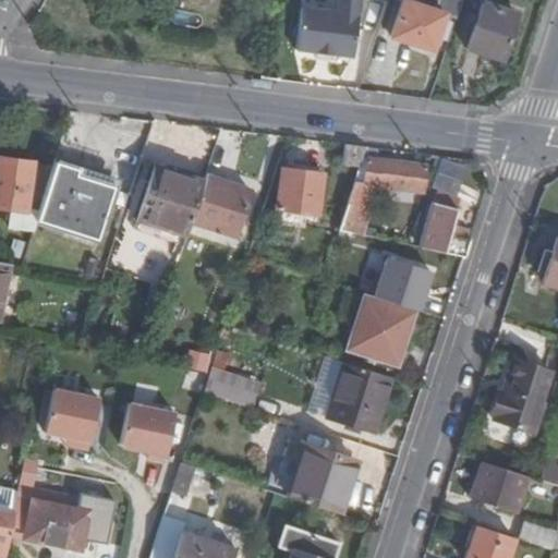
[(336,0),(335,12),(310,9),(301,22),(296,32),(294,51),(315,53),(331,56),(351,59),(358,0),(336,0)]
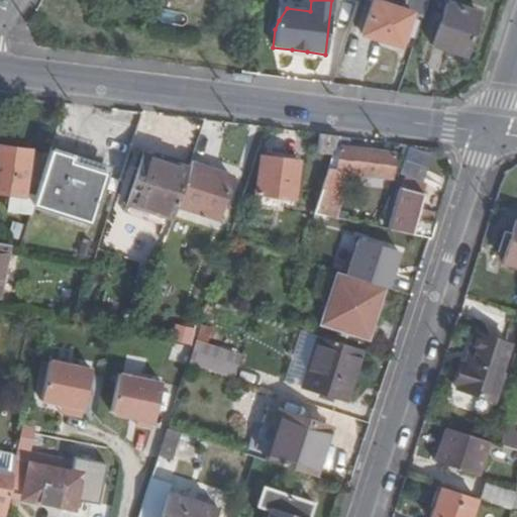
[(334,0),(334,24),(353,25),(354,1),(342,0),(334,0)]
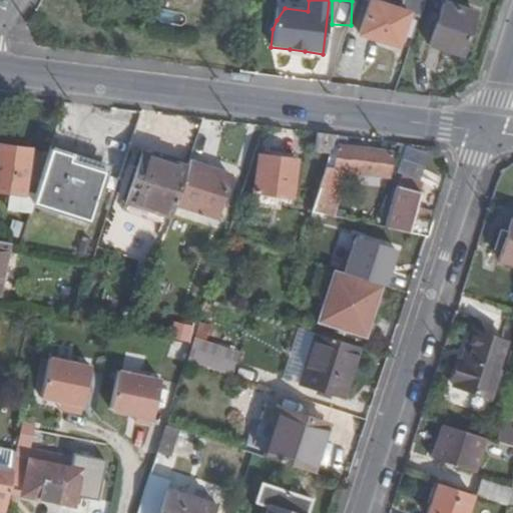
[(406,13),(419,17),(424,0),(401,0),(398,10),(369,0),(358,33),(395,45),(400,31),(407,33),(411,21),(404,18),(406,13)]
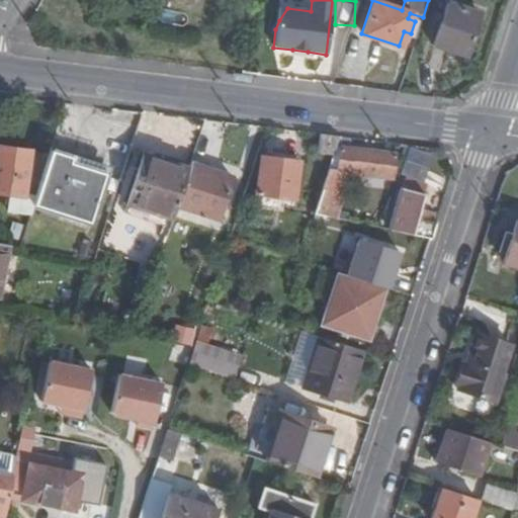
[(464,56),(479,13),(445,3),(432,46),(464,56)]
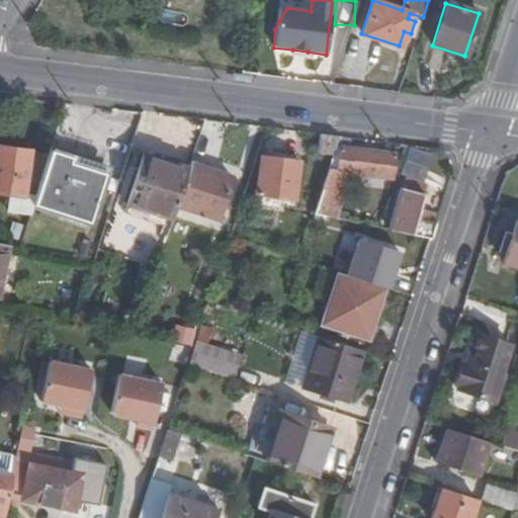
[(279,20),(287,8),(278,7),(275,29),(279,20)]
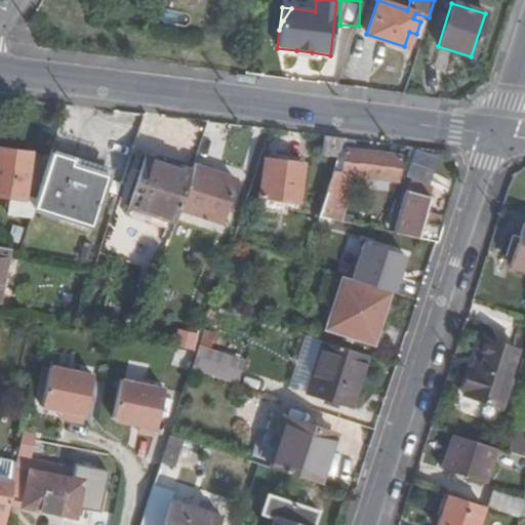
[(345,138),(322,135),(320,156),(337,159),(339,152),(345,138)]
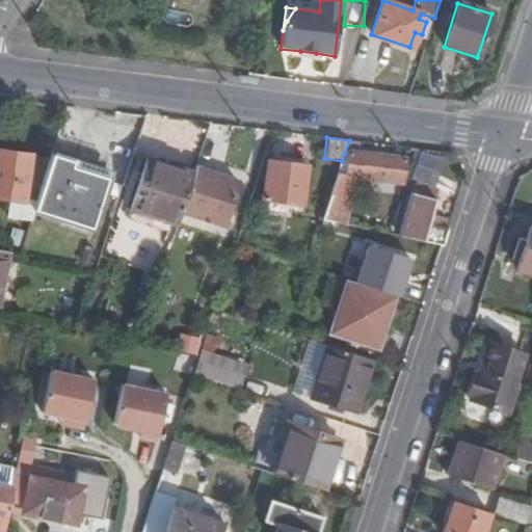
[(10,217),(32,220),(35,202),(23,201),(29,155),(0,151),(0,196),(11,198),(10,217)]
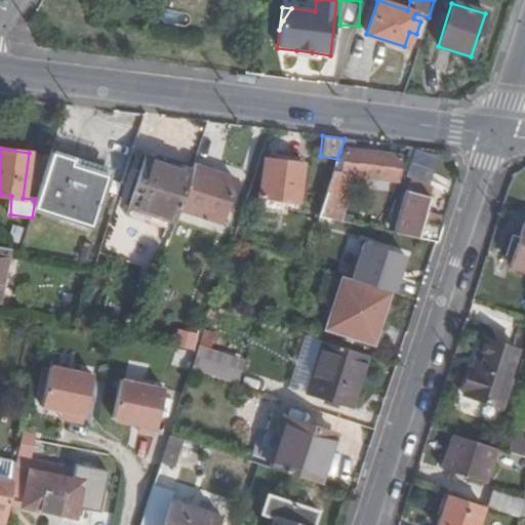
[(52,152),(36,207),(90,226),(107,175),(72,163),(74,158),(52,152)]
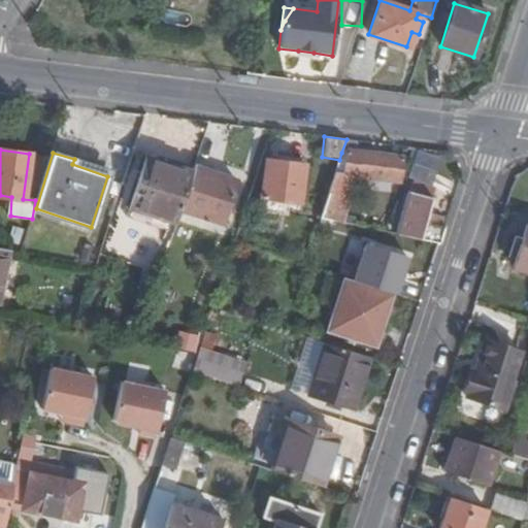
[(341,153),(339,160),(322,212),(335,217),(341,197),(347,199),(352,183),(384,187),(385,179),(399,182),(402,160),(341,153)]
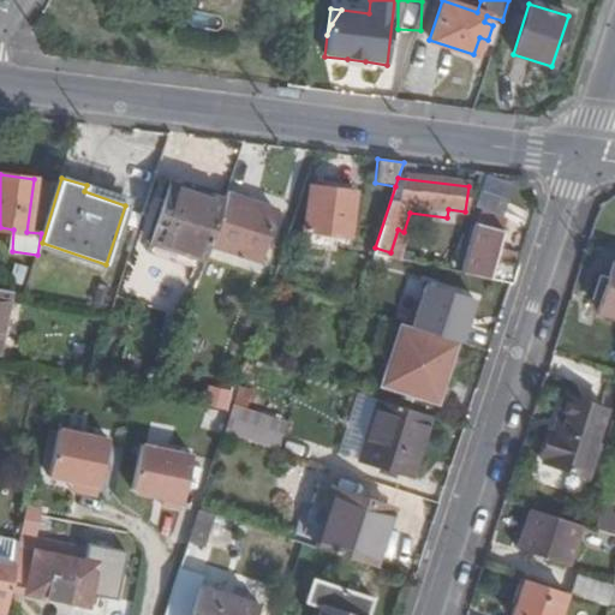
[(156,246),(204,262),(210,246),(224,202),(171,185),(147,256),(153,257),(156,246)]
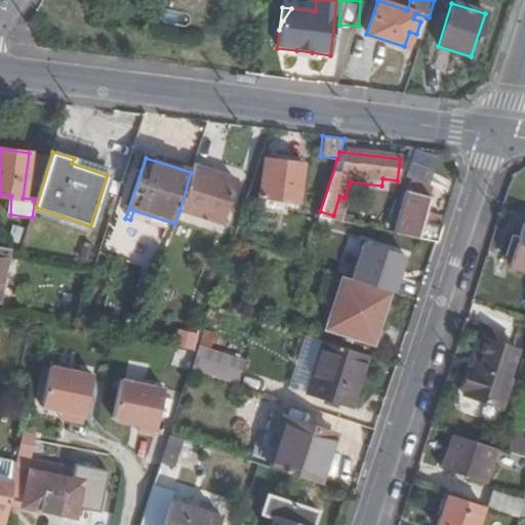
[(263,197),(261,205),(284,208),(285,200),(289,201),(298,201),(305,164),(266,159),(261,197),(263,197)]
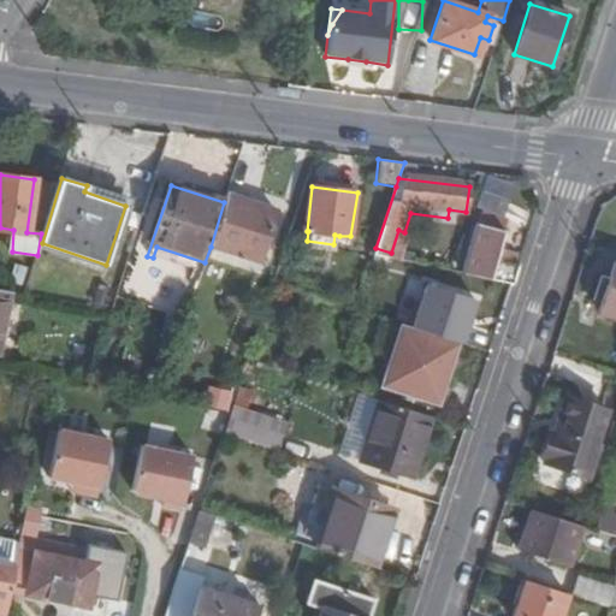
[(276,211),(226,195),(224,202),(211,247),(259,262),(276,211)]
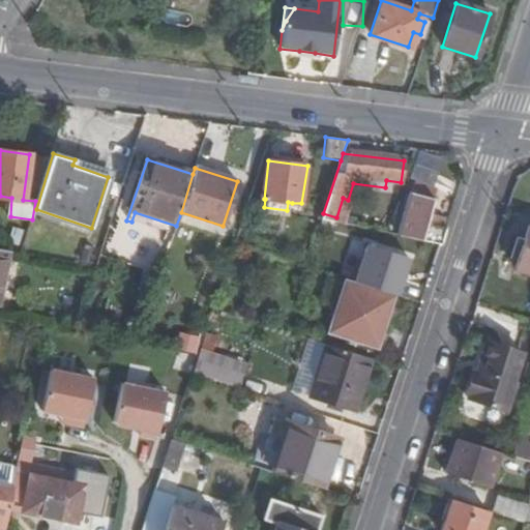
[(441,244),(446,228),(427,224),(433,200),(409,194),(398,235),(441,244)]
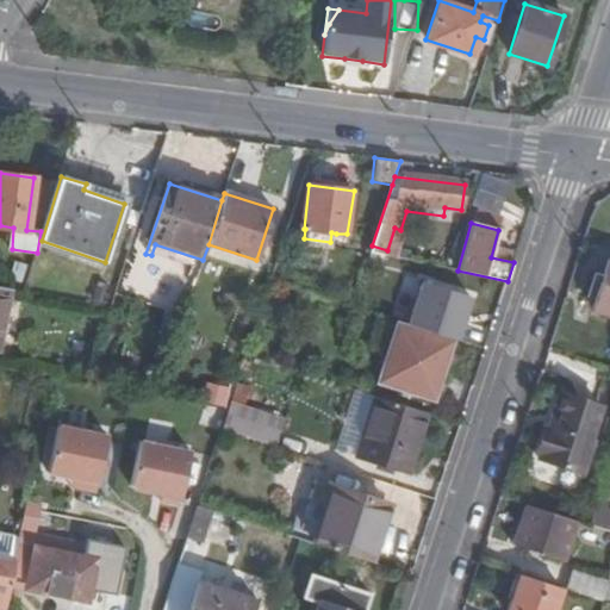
[(372,246),(369,253),(396,259),(404,230),(400,230),(394,228),(387,250),(372,246)]
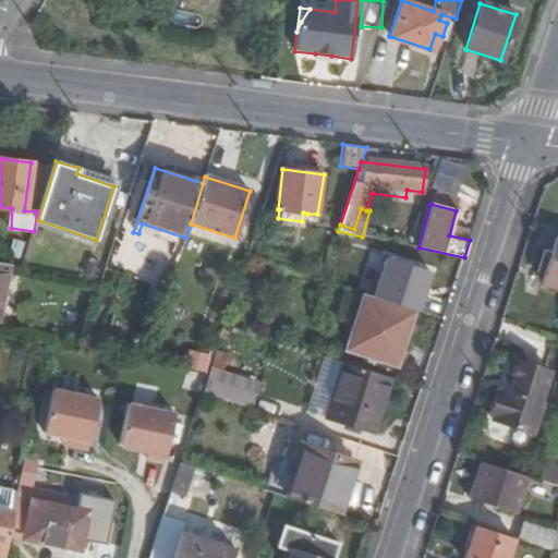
[(302,221),(278,218),(277,222),(305,226),(307,214),(303,213),(302,221)]
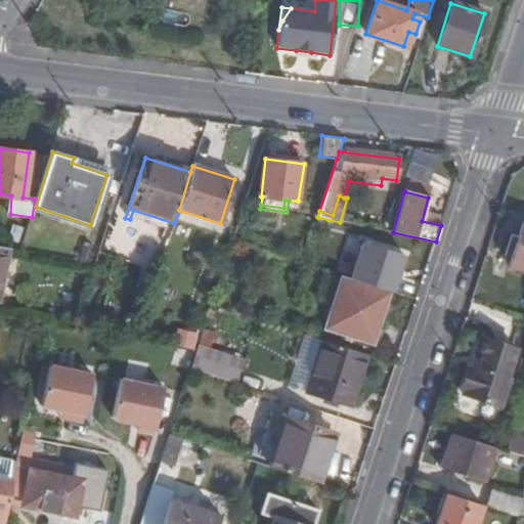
[(510,265),(523,269),(523,222),(510,265)]
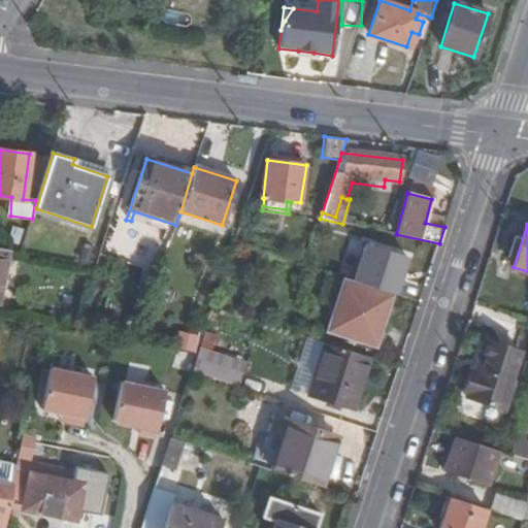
[(374,347),(392,296),(343,279),(326,330),(374,347)]
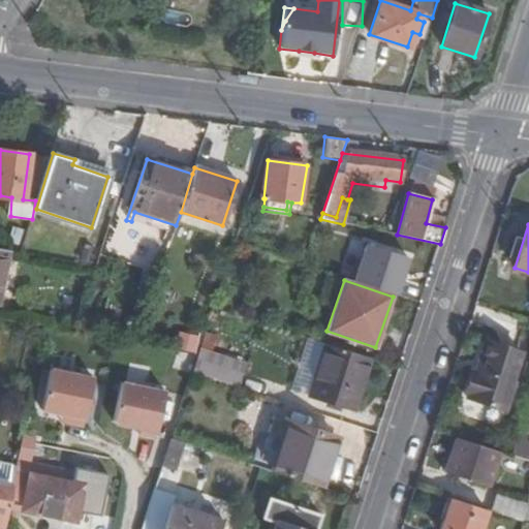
[(194,353),(198,336),(180,332),(176,349),(194,353)]
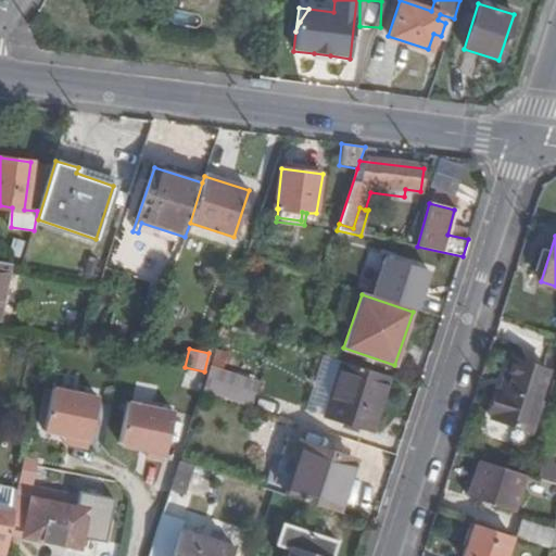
[(538,399),(547,369),(509,357),(490,418),(530,432),(541,400),(538,399)]
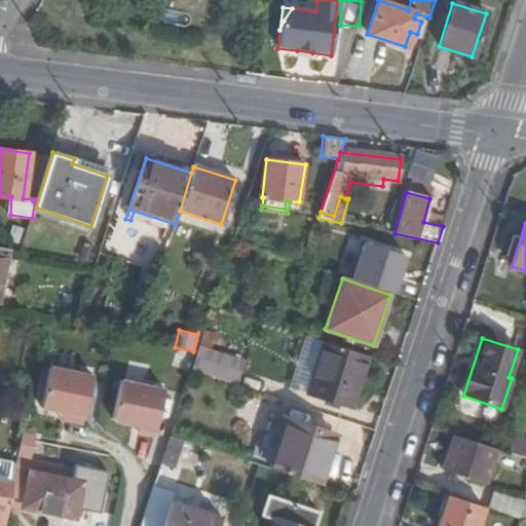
[(368,358),(326,343),(308,393),(351,408),(368,358)]
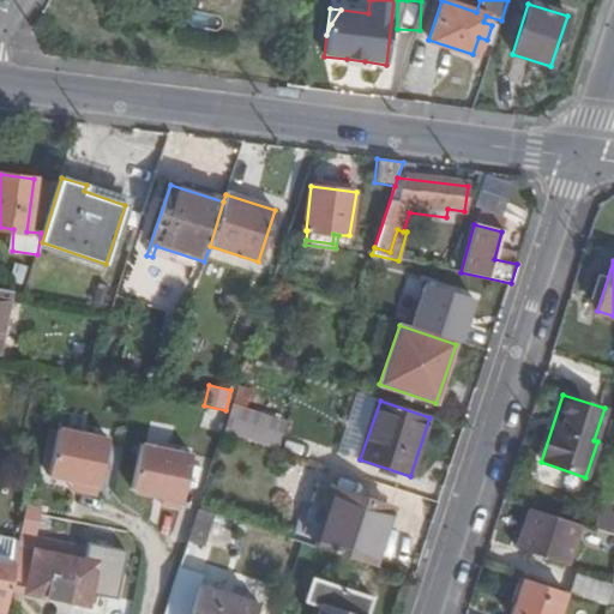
[(233,405),(230,414),(224,432),(280,451),(287,423),(233,405)]
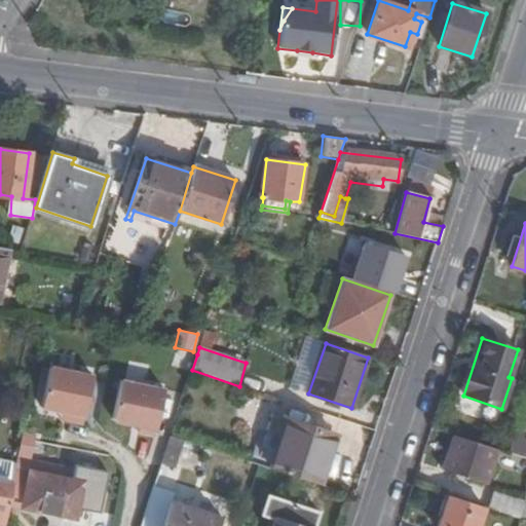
[(94,376),(49,367),(42,408),(63,412),(69,413),(67,421),(83,424),(94,376)]
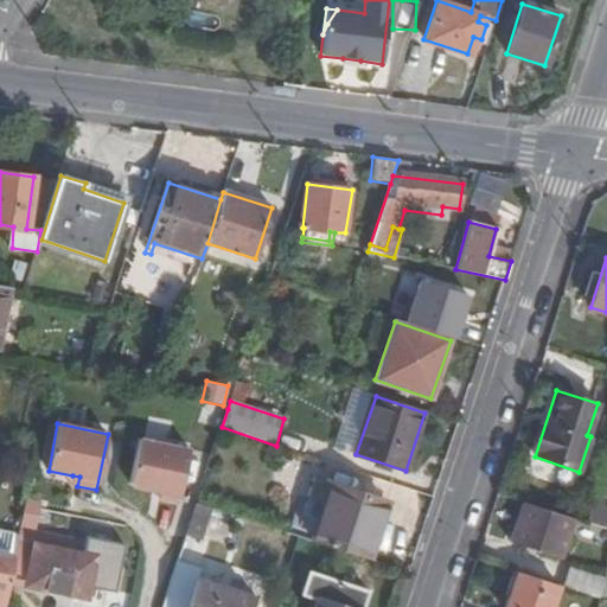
[(139,439),(131,484),(163,490),(161,497),(179,500),(189,448),(139,439)]
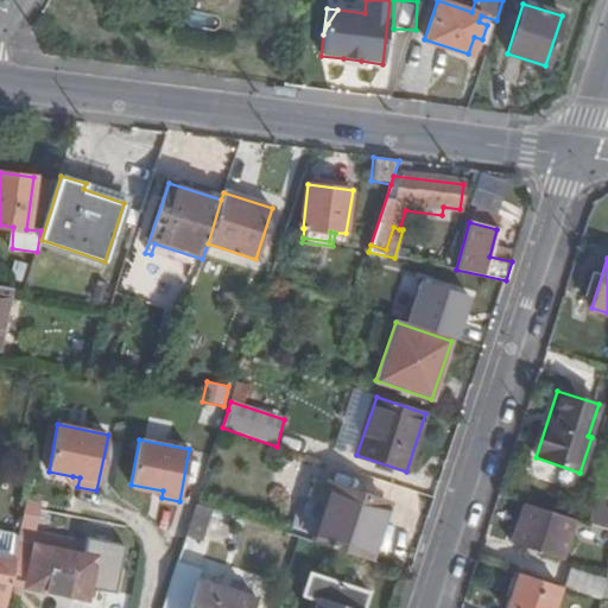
[(316,477),(296,536),(299,537),(368,559),(387,501),(316,477)]
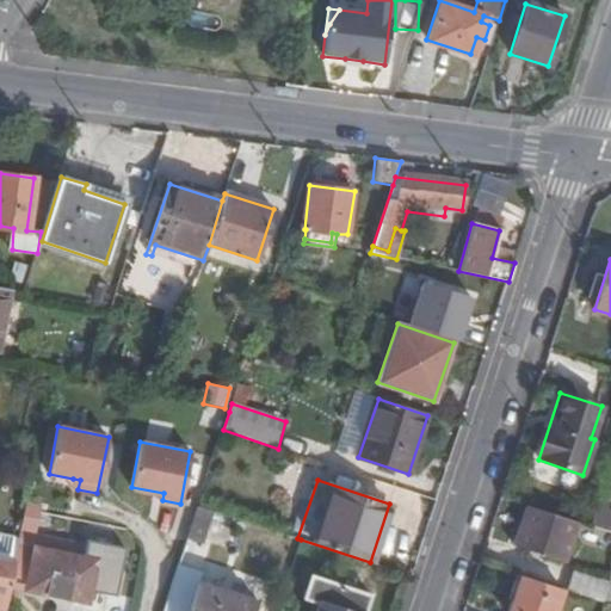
[(609,500),(597,499),(594,511),(606,513),(609,500)]
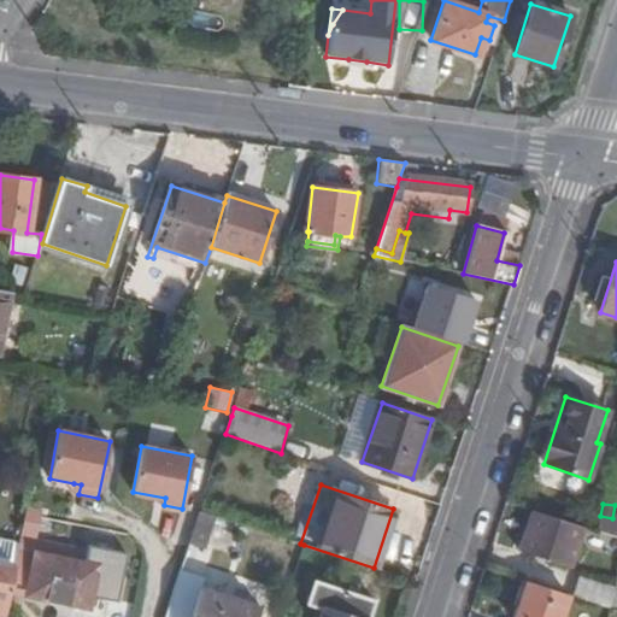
[(43,512),(25,509),(19,544),(15,568),(10,593),(90,610),(93,597),(118,601),(128,556),(81,546),(77,562),(36,552),(39,538),(43,512)]
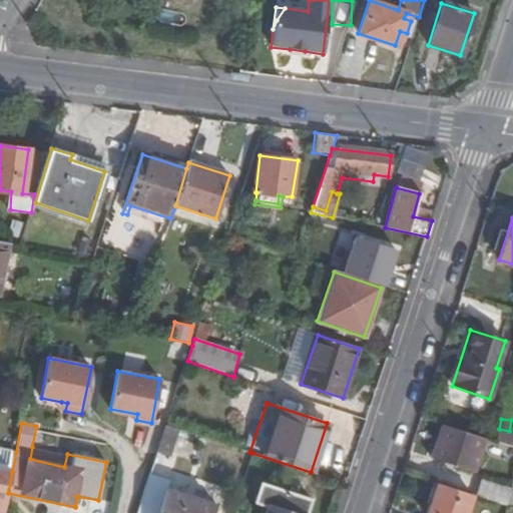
[(475,473),(486,440),(442,427),(432,460),(475,473)]
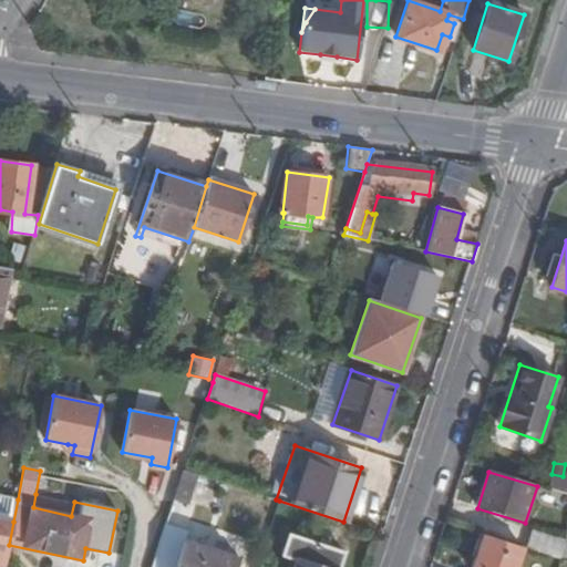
[(182,473),(174,503),(187,506),(195,476),(182,473)]
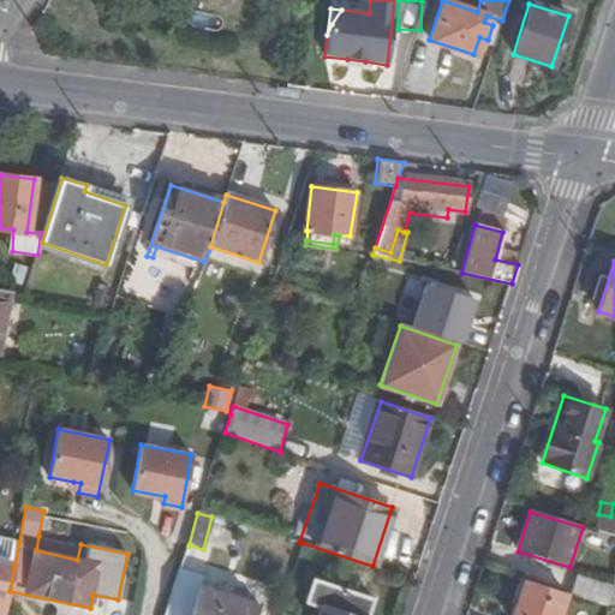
[(614,518),(610,517),(598,514),(595,531),(614,537),(614,518)]
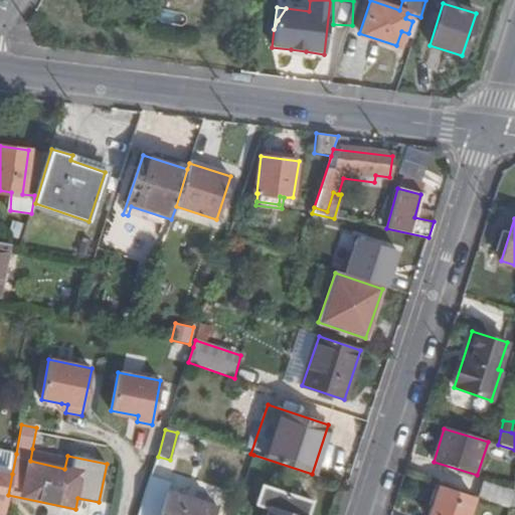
[(67,456),(32,449),(30,461),(64,469),(67,456)]
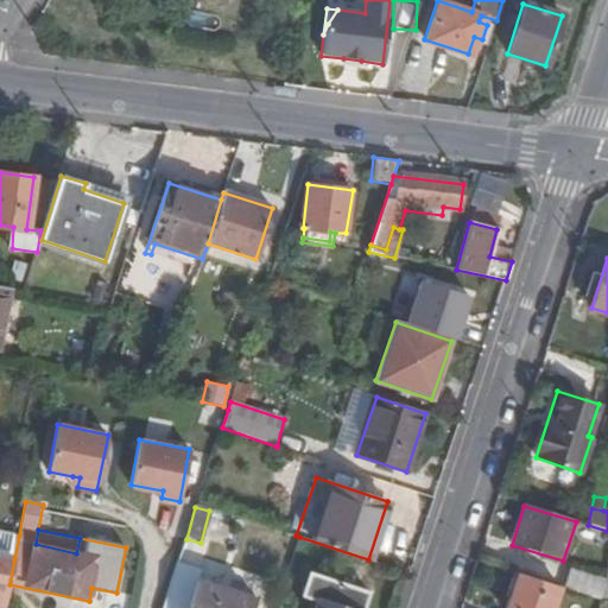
[(19,536),(0,532),(0,556),(14,559),(19,536)]
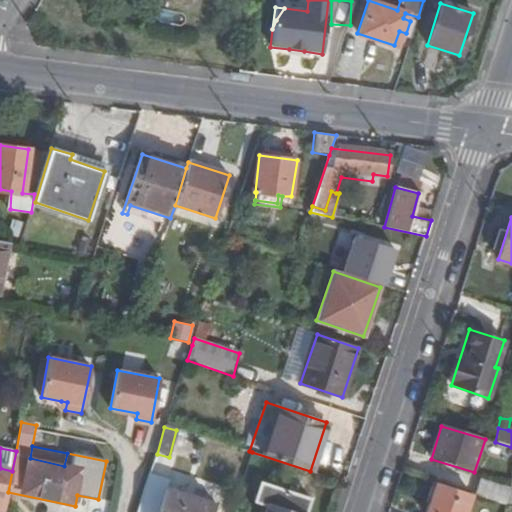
[(8,492),(12,471),(0,468),(0,510),(4,511),(8,492)]
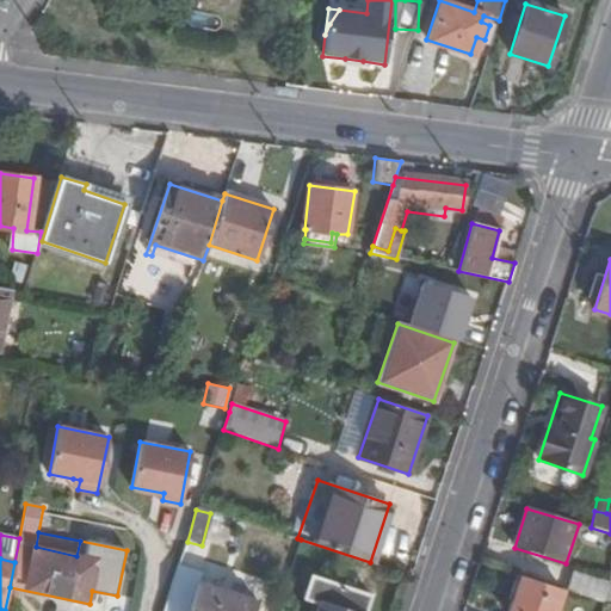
[(566,592),(603,605),(606,587),(608,584),(572,572),(566,592)]
